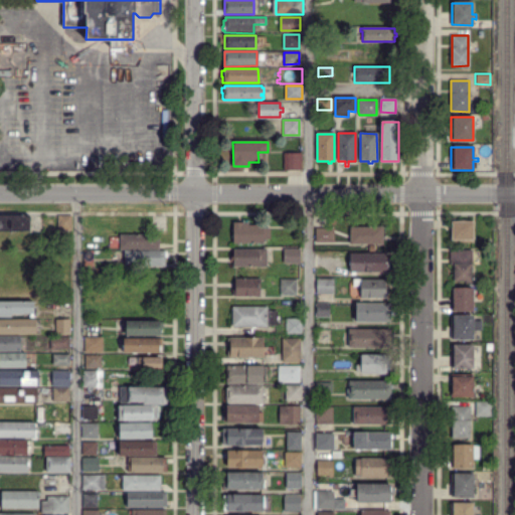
[(283,169),(283,154),(300,153),(300,169),(283,169)]
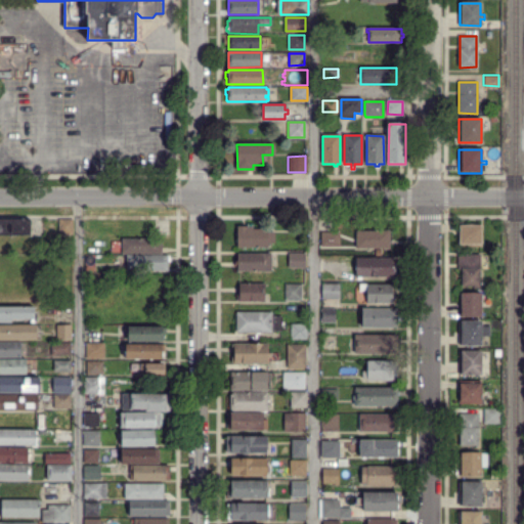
[(0,234),(0,220),(29,220),(29,234),(0,234)]
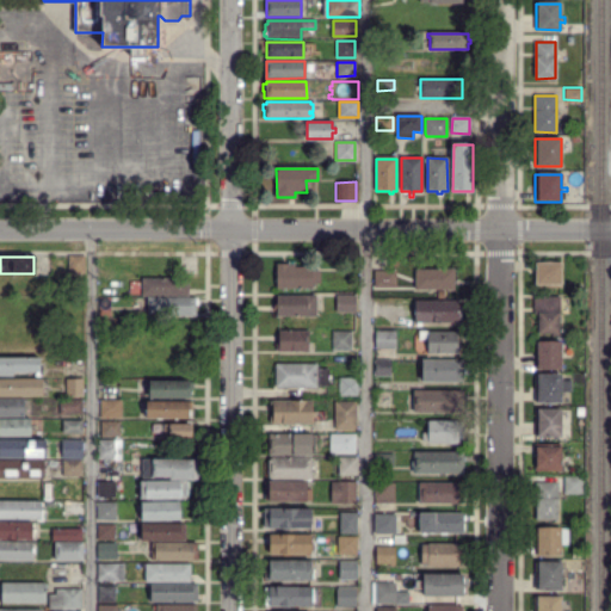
[(82,272),(69,272),(69,257),(82,257),(82,272)]
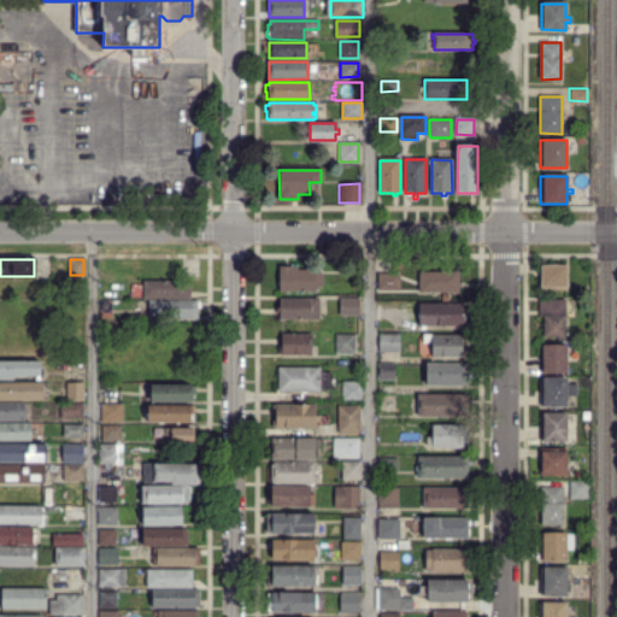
[(300,293),(295,293),(295,291),(280,291),(280,285),(276,285),(276,281),(280,281),(280,277),(276,277),(276,274),(280,274),(280,268),(291,268),(291,264),(298,264),(298,270),(315,270),(315,272),(322,272),(322,285),(315,285),(315,291),(300,291),(300,293)]
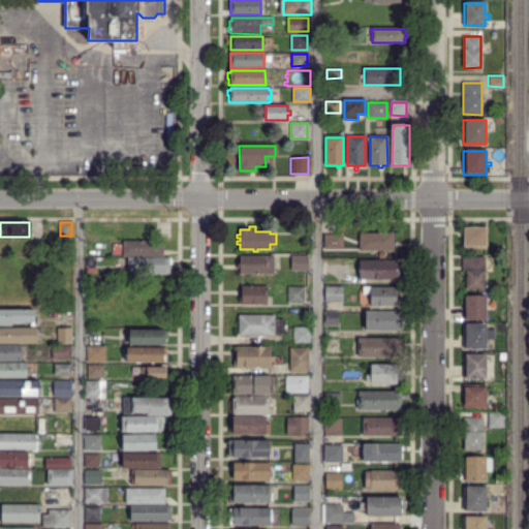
[(464,247),(463,228),(485,227),(486,247),(464,247)]
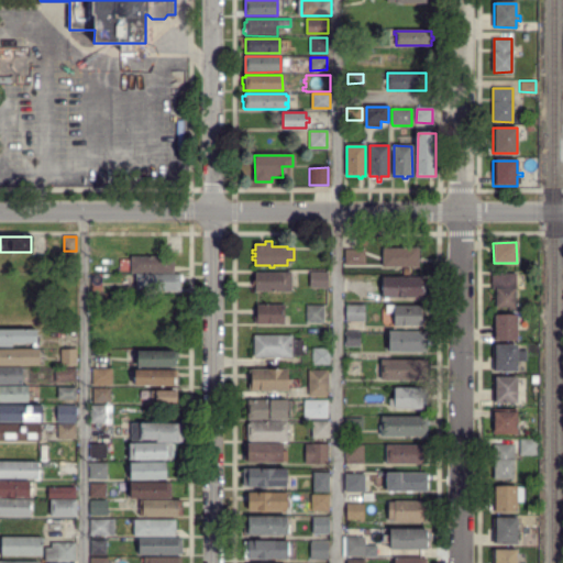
[(355,261),(346,261),(346,247),(355,247),(355,261)]
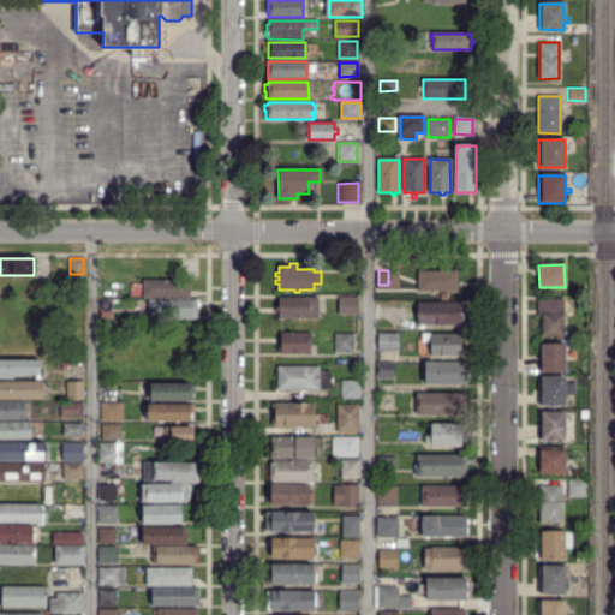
[(419,290),(419,279),(416,279),(416,270),(455,270),(457,290),(419,290)]
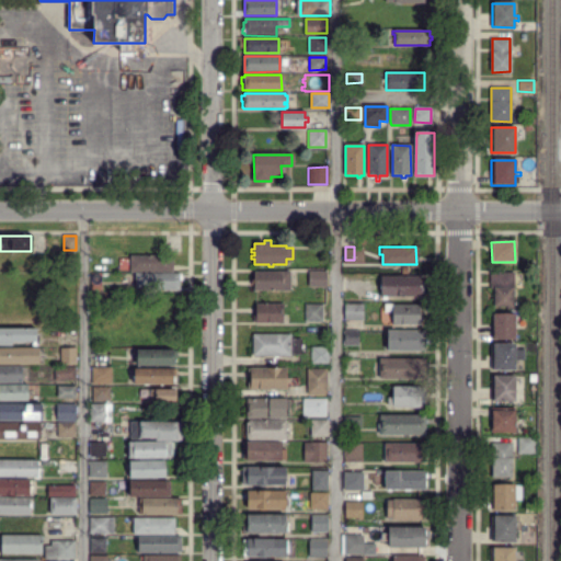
[(141,272),(132,272),(132,255),(141,255),(173,255),(173,272),(141,272)]
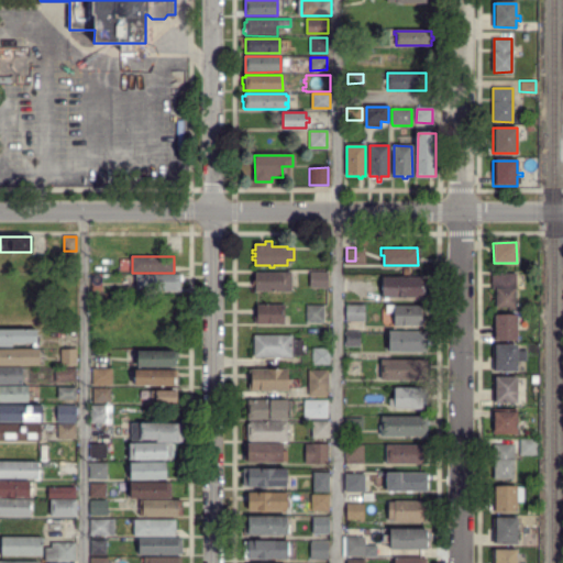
[(328,287),(310,287),(310,272),(327,272),(328,287)]
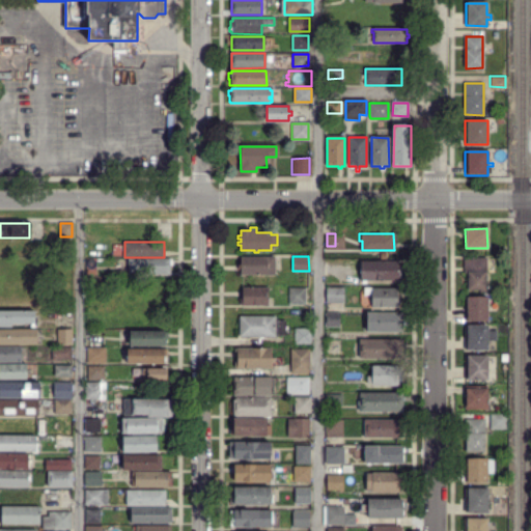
[(241,274),(241,270),(238,270),(238,266),(239,266),(239,259),(242,259),(242,257),(276,257),(276,260),(274,260),(274,274),(241,274)]
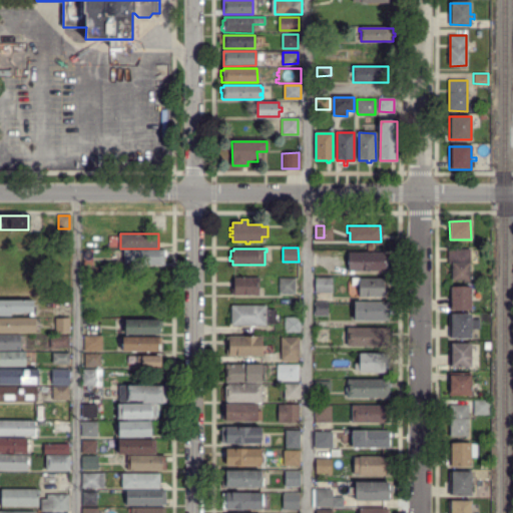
[(453,280),(453,263),(448,263),(448,248),(469,249),(469,280),(453,280)]
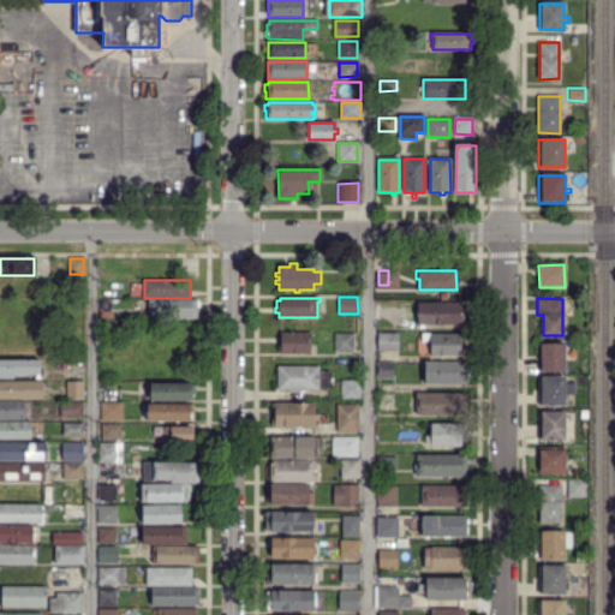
[(155,316),(149,316),(149,300),(155,300),(196,300),(198,300),(198,314),(197,314),(197,316),(155,316)]
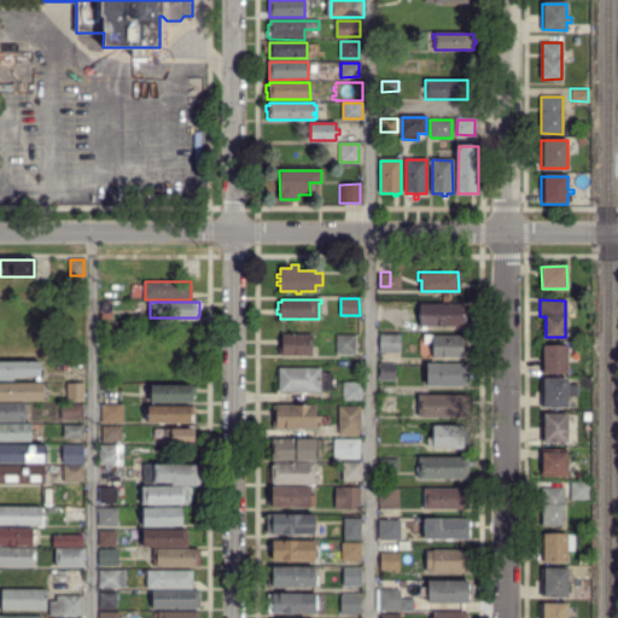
[(400,320),(382,320),(382,304),(398,304),(400,320)]
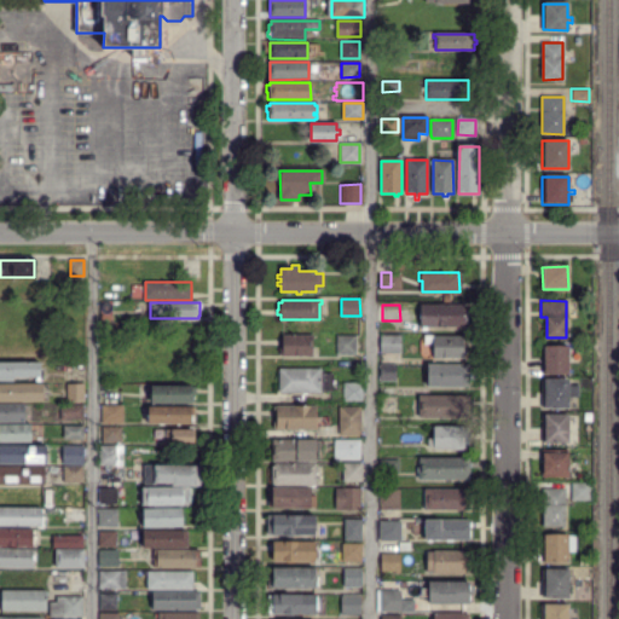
[(427,330),(422,330),(422,327),(421,327),(421,318),(418,318),(418,313),(421,313),(421,305),(463,305),(463,308),(467,308),(467,324),(463,324),(463,328),(427,328),(427,330)]
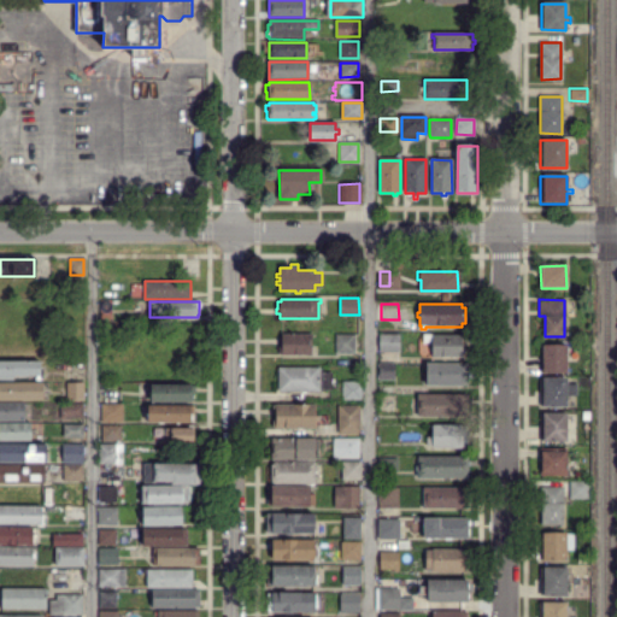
[(278,354),(280,339),(282,339),(282,334),(311,334),(311,354),(278,354)]
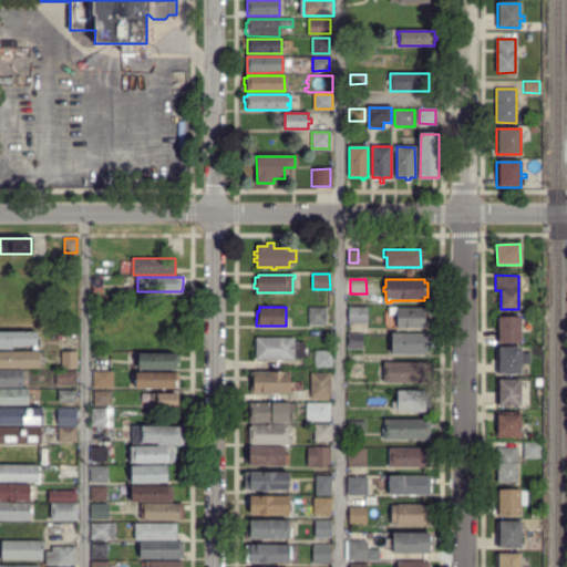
[(309,323),(309,307),(325,307),(325,323),(309,323)]
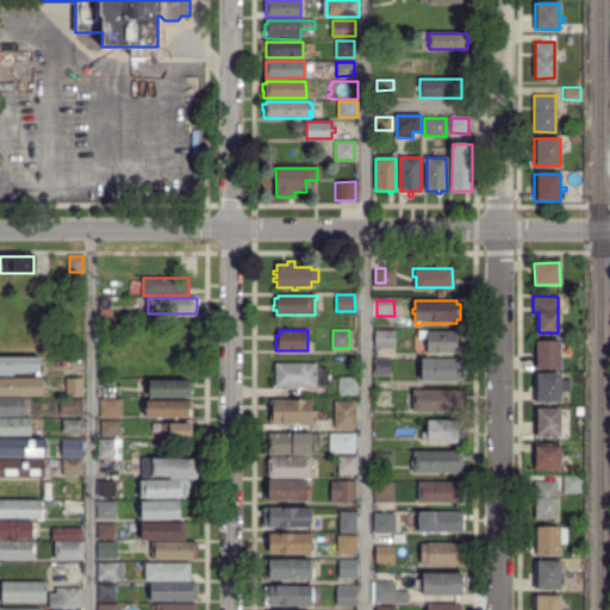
[(394,347),(375,347),(375,330),(394,330),(394,347)]
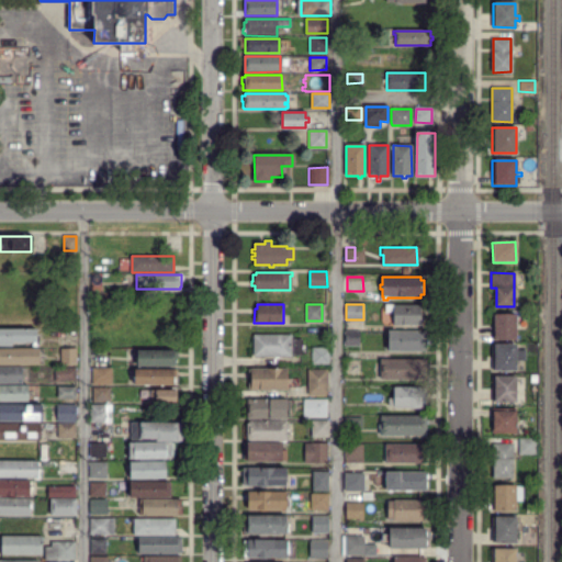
[(395,325),(395,306),(420,306),(420,325),(395,325)]
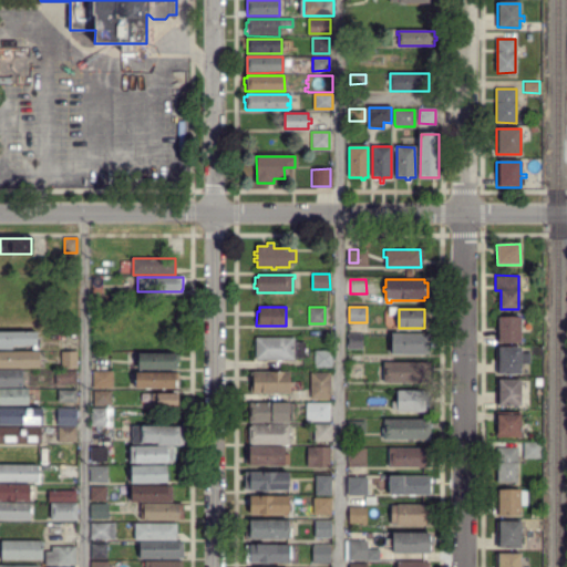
[(498,341),(497,318),(521,318),(521,340),(498,341)]
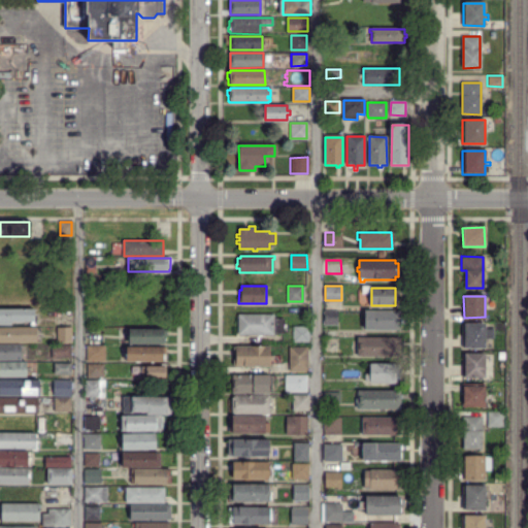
[(56,324),(56,308),(70,308),(70,324),(56,324)]
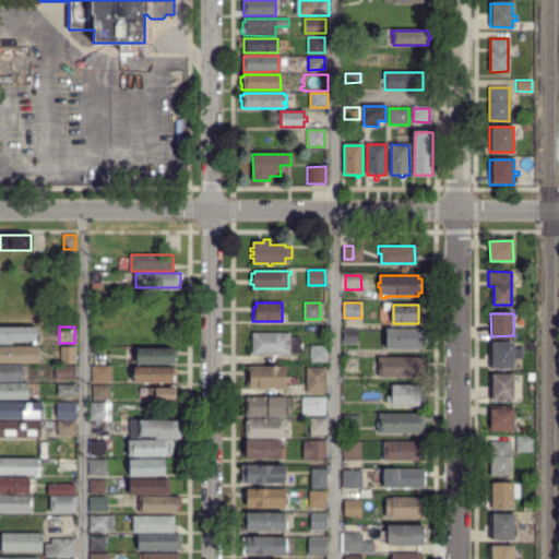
[(11,344),(4,344),(4,343),(0,343),(0,328),(34,329),(34,341),(27,341),(27,343),(24,343),(24,341),(11,341),(11,344)]
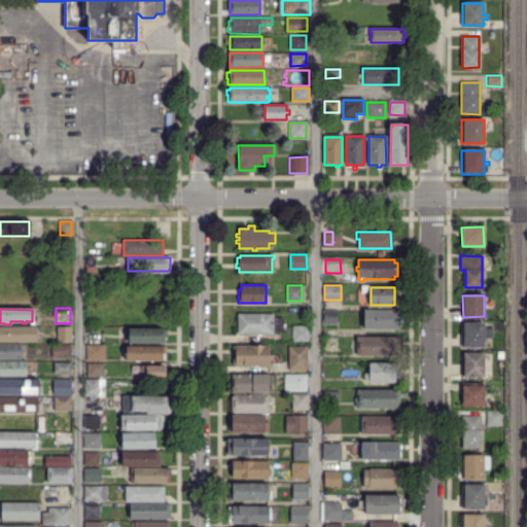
[(337,323),(324,323),(324,310),(337,310),(337,323)]
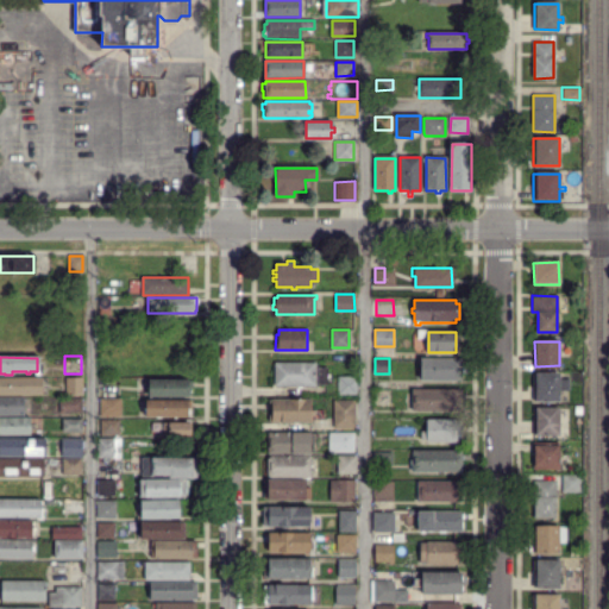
[(421,380),(421,359),(456,358),(456,359),(462,359),(462,369),(464,369),(464,374),(462,374),(462,378),(456,378),(456,380),(421,380)]
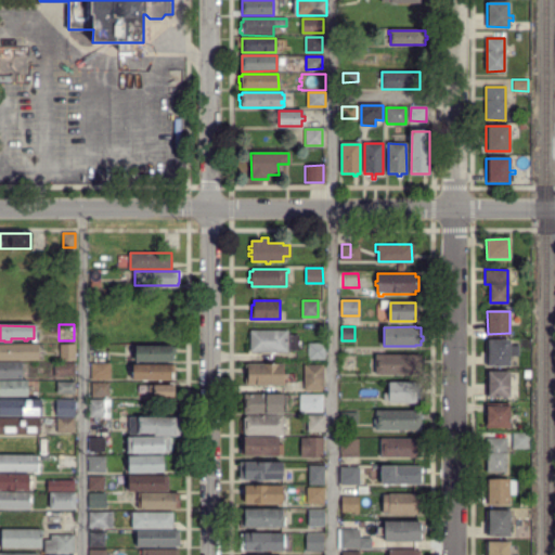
[(275,353),(272,353),(272,350),(252,350),(252,331),(287,332),(287,335),(298,335),(298,341),(300,341),(300,344),(298,344),(298,351),(275,351),(275,353)]
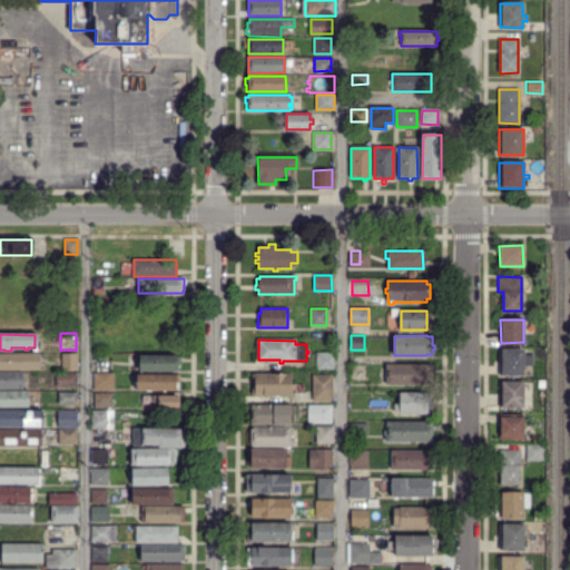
[(501,375),(501,349),(524,349),(524,355),(531,355),(532,364),(523,364),(523,375),(501,375)]
